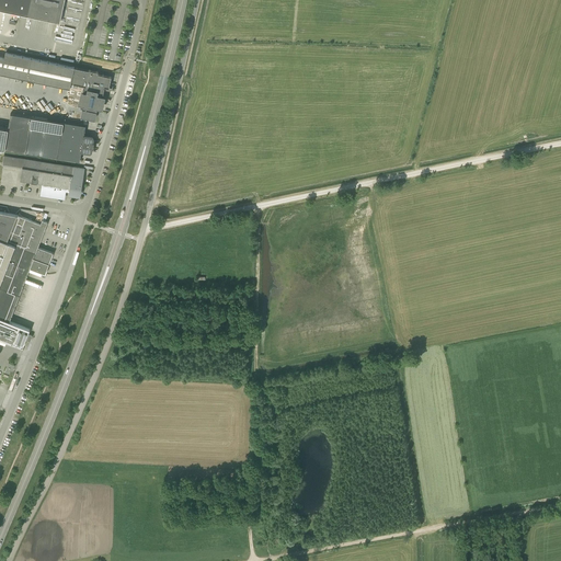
[(0,0),(0,9),(19,13),(27,15),(59,22),(76,25),(81,0),(0,0)]
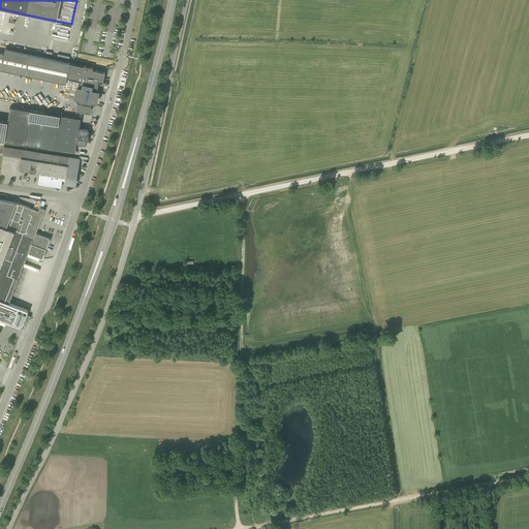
[(0,53),(0,69),(66,84),(67,79),(80,81),(79,86),(76,85),(74,97),(76,98),(75,101),(79,101),(76,111),(89,113),(91,104),(94,105),(94,103),(97,91),(97,89),(98,89),(98,88),(99,88),(100,87),(101,86),(101,85),(102,85),(102,84),(102,83),(102,82),(104,72),(92,69),(92,68),(83,66),(84,66),(5,50),(4,54),(0,53)]
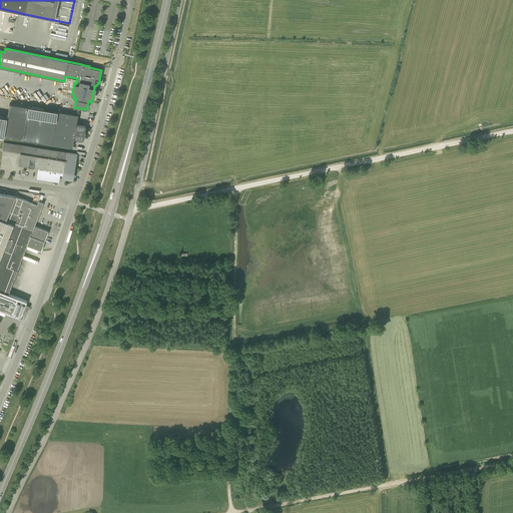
[(0,115),(0,135),(4,136),(73,147),(74,138),(82,139),(83,138),(84,135),(85,135),(86,130),(85,130),(85,126),(84,125),(76,124),(78,114),(58,111),(43,109),(29,106),(9,103),(7,117),(0,115)]
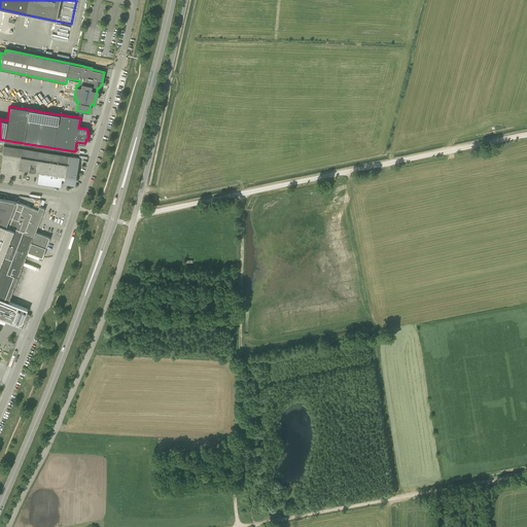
[(78,167),(79,159),(38,151),(20,148),(3,146),(2,154),(21,157),(19,170),(66,177),(66,176),(68,177),(68,179),(73,179),(73,180),(74,180),(75,171),(76,171),(77,167),(78,167)]
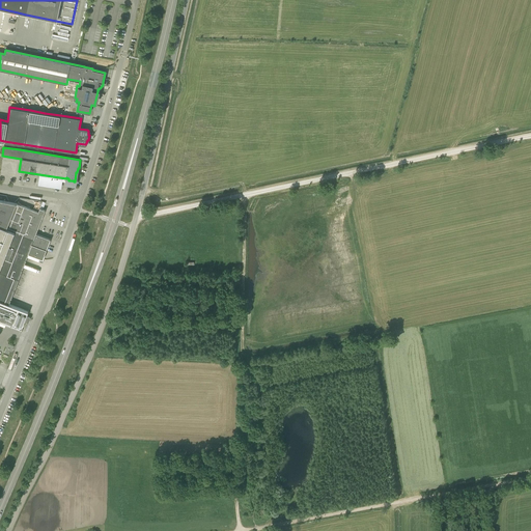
[(38,212),(16,203),(0,199),(0,319),(21,329),(28,311),(8,304),(28,253),(43,258),(47,249),(47,248),(48,248),(50,242),(50,241),(50,240),(51,239),(50,239),(44,236),(43,236),(36,233),(45,211),(45,210),(39,208),(38,212)]
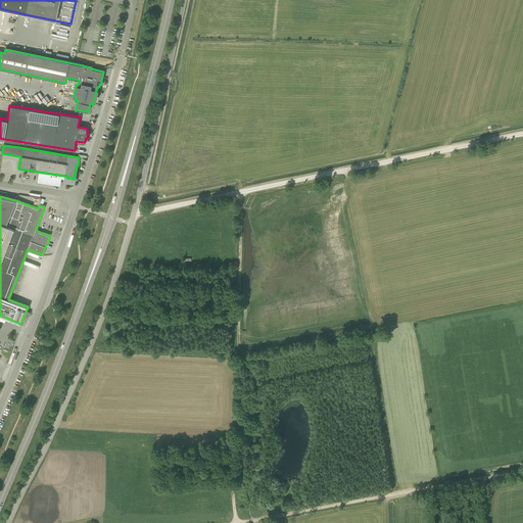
[(12,343),(13,340),(7,338),(4,346),(8,348),(10,343),(12,343)]
